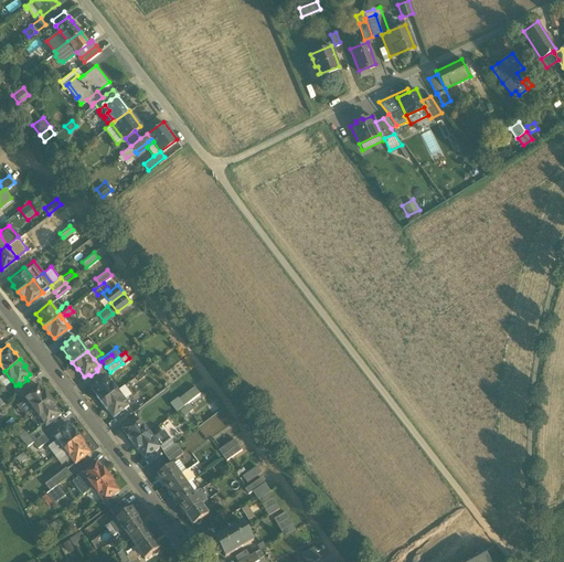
[(11,380),(4,371),(0,373),(0,379),(4,385),(11,380)]
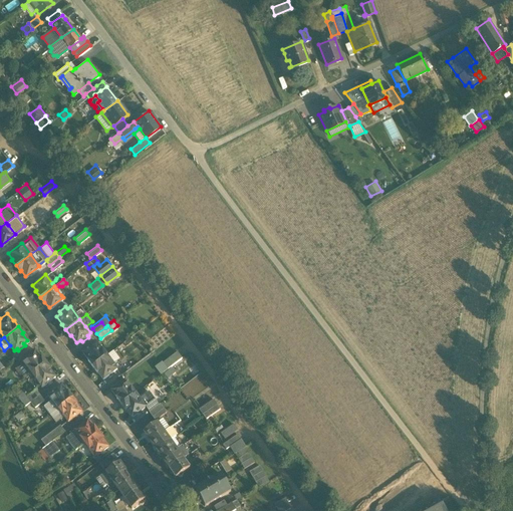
[(87,359),(92,364),(106,354),(96,341),(93,343),(91,340),(84,345),(86,348),(82,351),(88,358),(87,359)]
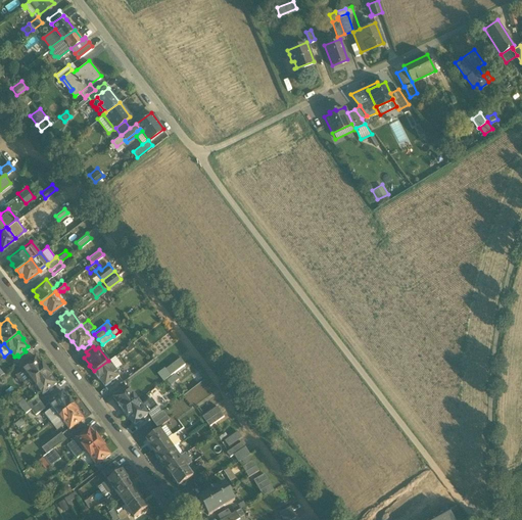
[(21,366),(22,368),(32,378),(46,368),(41,362),(35,355),(31,358),(29,356),(22,361),(24,363),(21,366)]
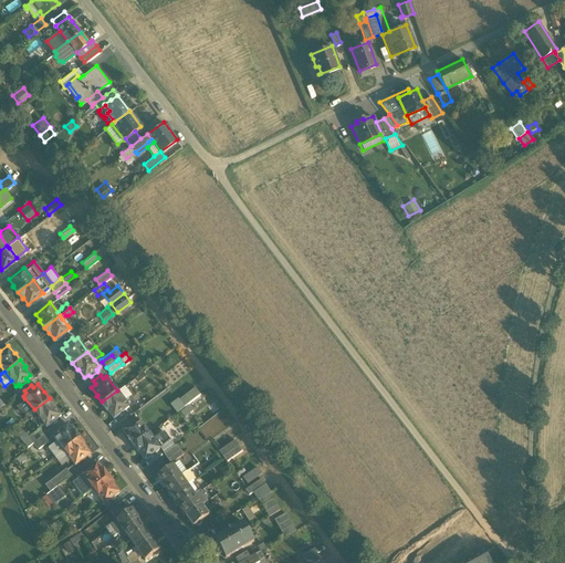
[(117,391),(124,399),(131,394),(124,385),(117,391)]
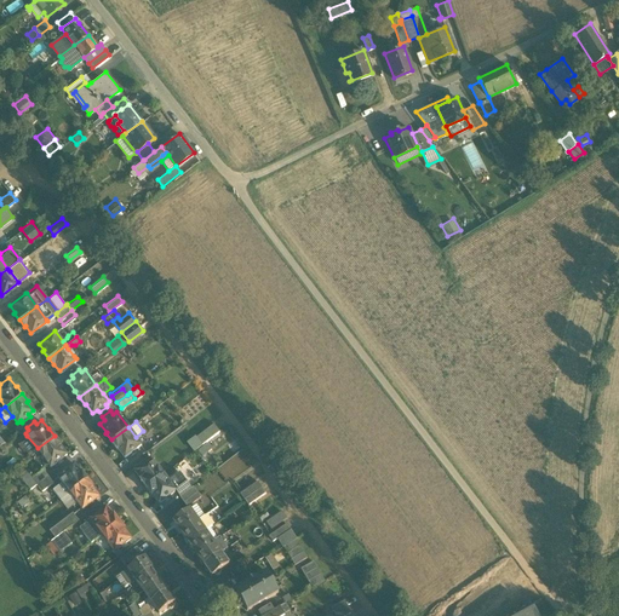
[(195,435),(201,443),(218,430),(213,422),(195,435)]
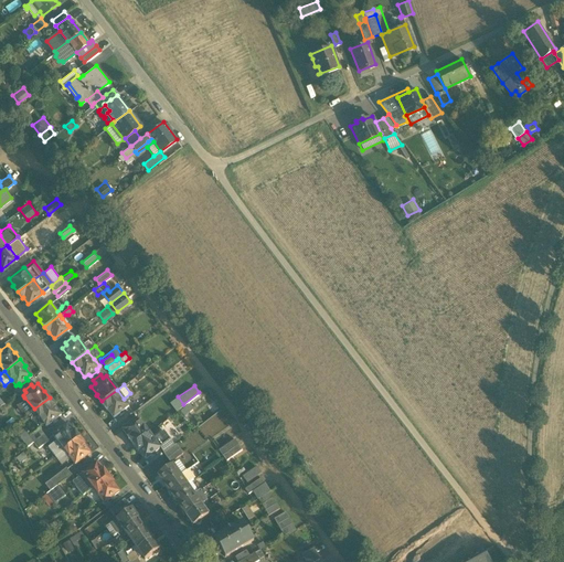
[(124,399),(117,390),(102,401),(106,407),(107,407),(114,416),(118,413),(119,415),(126,410),(125,407),(128,404),(124,399)]
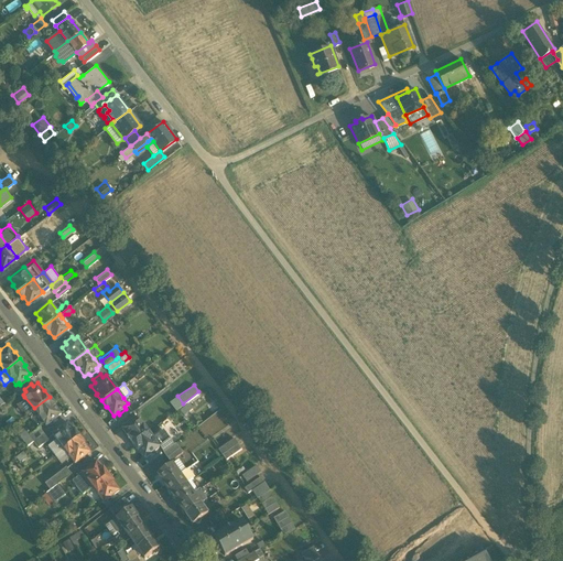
[(175,409),(183,403),(177,396),(176,395),(169,401),(175,409)]
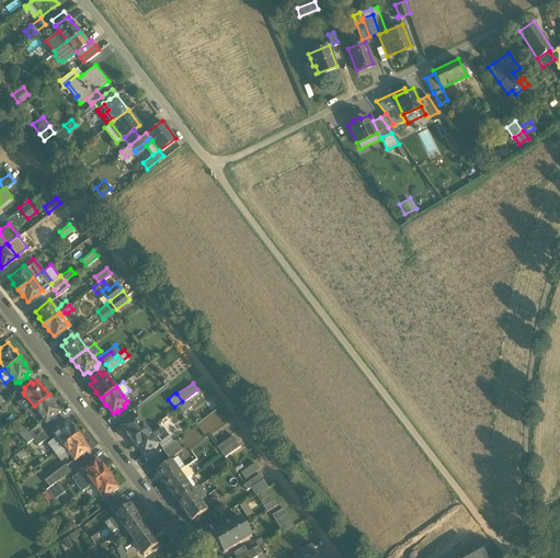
[(26,412),(34,406),(24,395),(15,401),(21,408),(23,407),(26,412)]
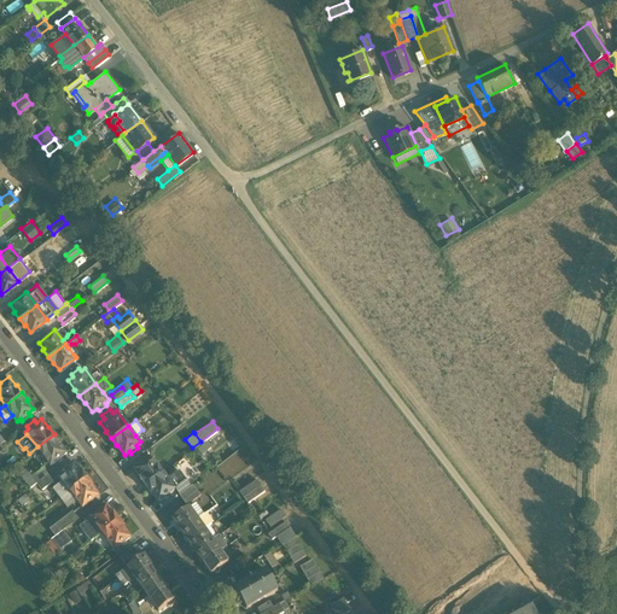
[(59,440),(54,434),(38,446),(50,463),(53,461),(54,463),(63,456),(60,455),(65,451),(59,442),(59,440)]
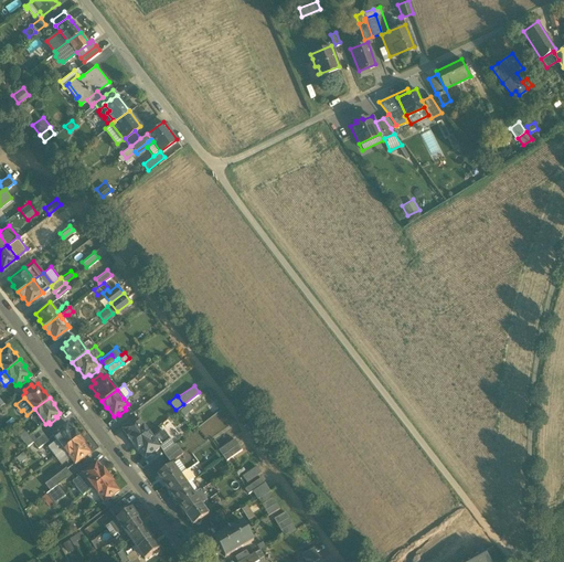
[(189,401),(179,409),(183,414),(193,406),(189,401)]
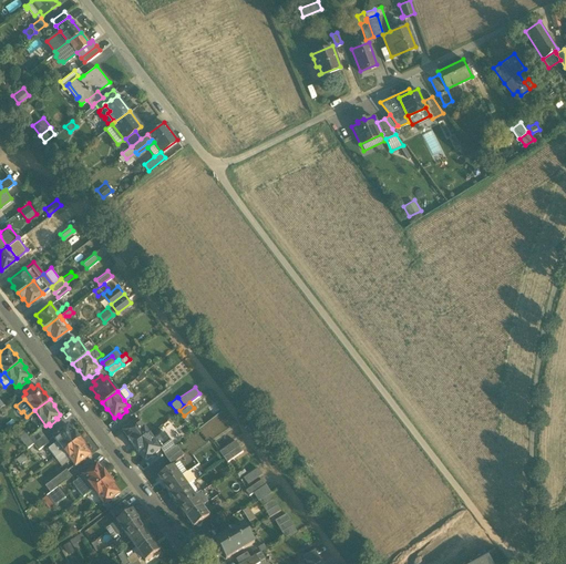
[(129,438),(133,444),(148,432),(137,418),(134,420),(133,418),(125,423),(127,426),(123,429),(130,437),(129,438)]
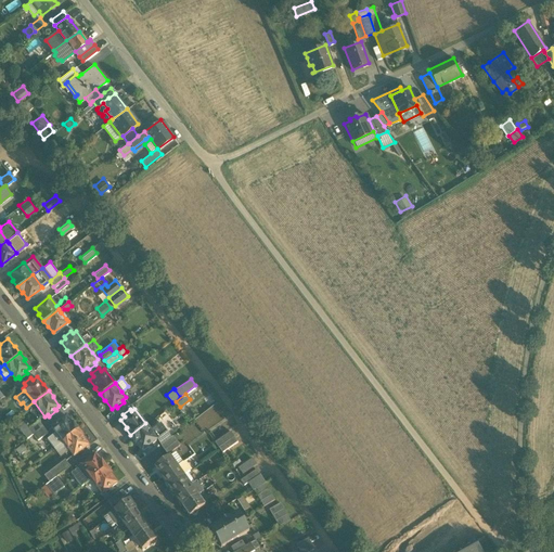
[(50,425),(55,431),(62,440),(77,428),(73,421),(72,422),(65,413),(50,425)]
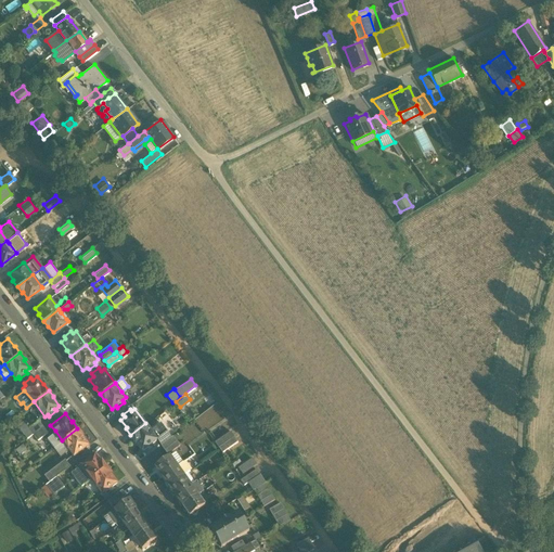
[(23,421),(17,425),(26,437),(33,433),(42,425),(38,419),(28,426),(23,421)]
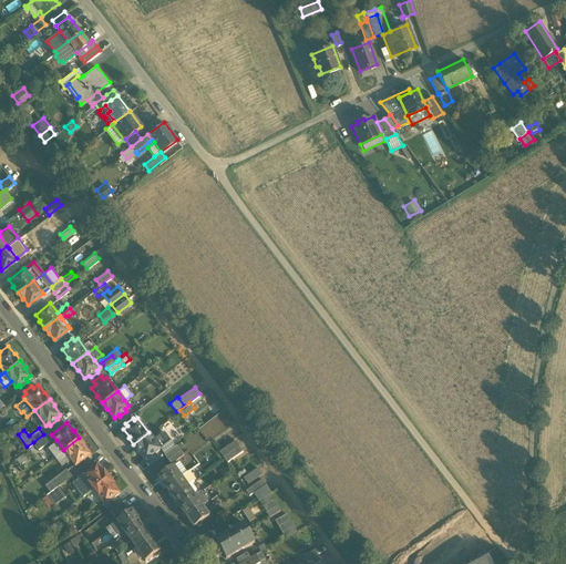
[(160,447),(148,432),(133,444),(139,451),(140,450),(145,459),(150,455),(151,458),(158,452),(156,450),(160,447)]
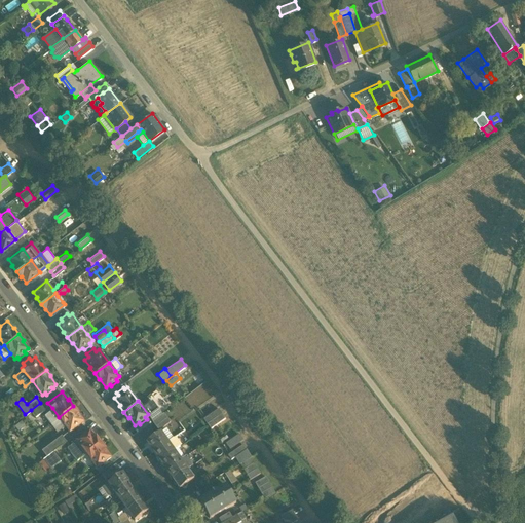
[(40,403),(31,410),(35,415),(44,408),(40,403)]
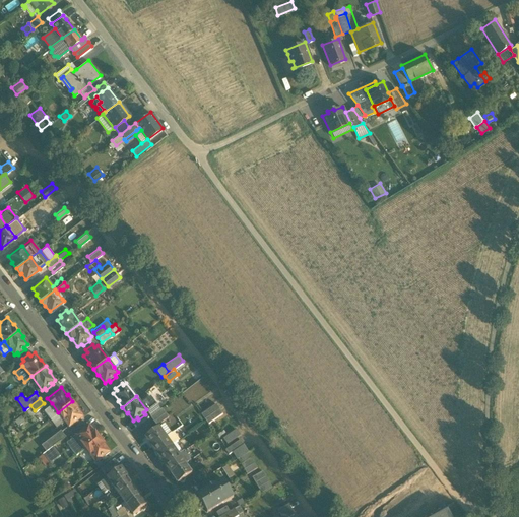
[(77,407),(72,401),(58,412),(64,421),(68,426),(82,415),(77,407)]
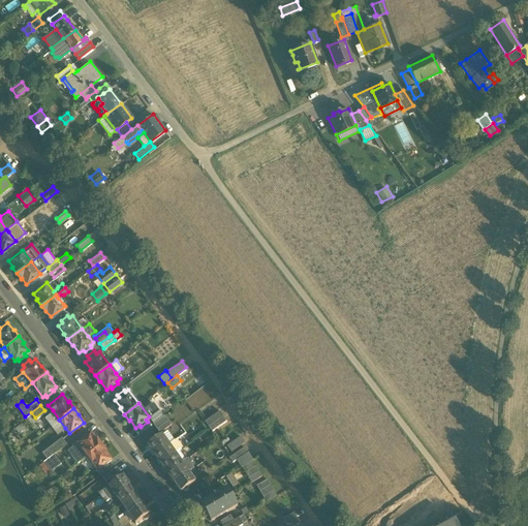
[(205,420),(208,424),(222,413),(219,409),(205,420)]
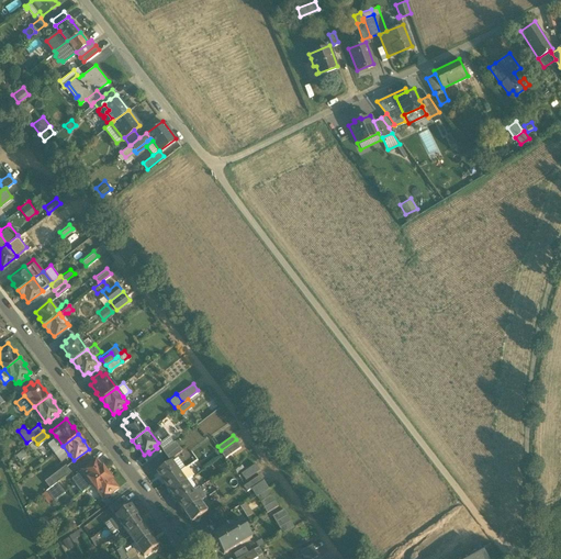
[(54,453),(63,446),(56,436),(47,443),(54,453)]
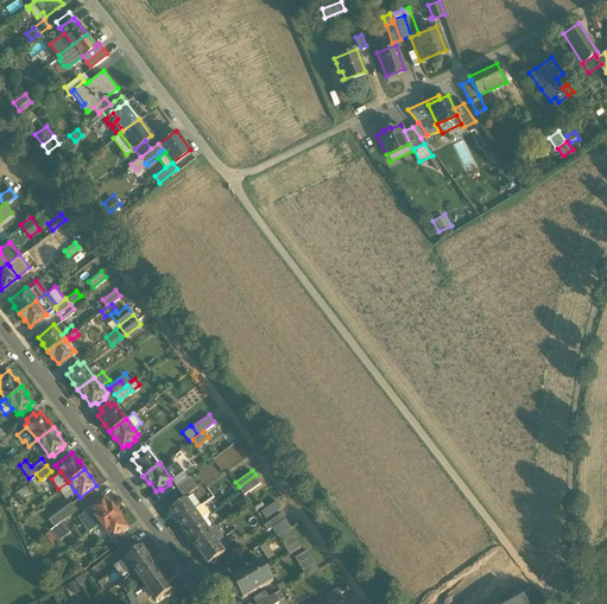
[(175,485),(178,490),(193,479),(188,475),(175,485)]
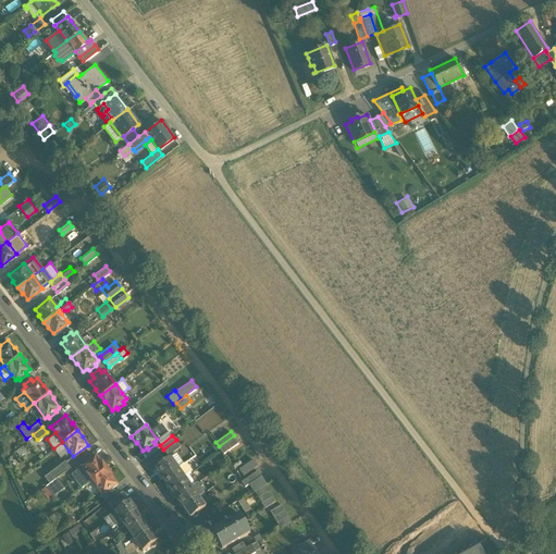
[(238,441),(234,435),(219,446),(222,452),(238,441)]
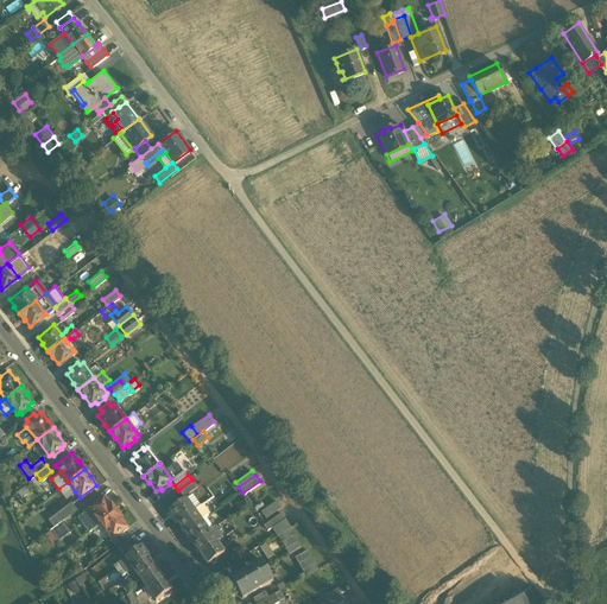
[(196,484),(193,479),(178,490),(182,495),(196,484)]
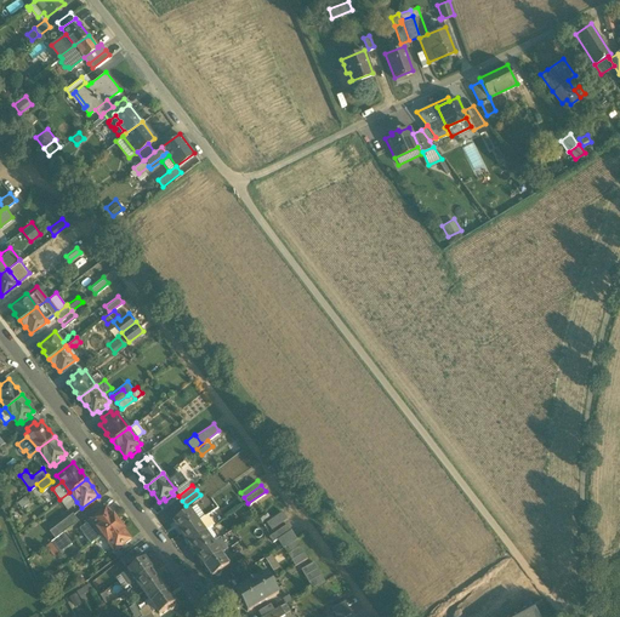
[(69,492),(60,500),(67,509),(77,502),(69,492)]
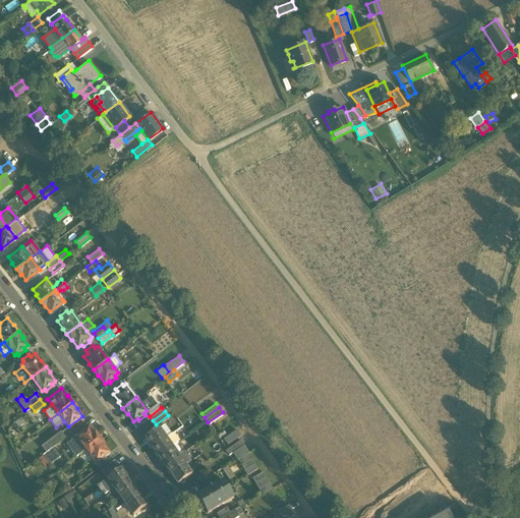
[(24,420),(20,414),(13,420),(17,425),(24,420)]
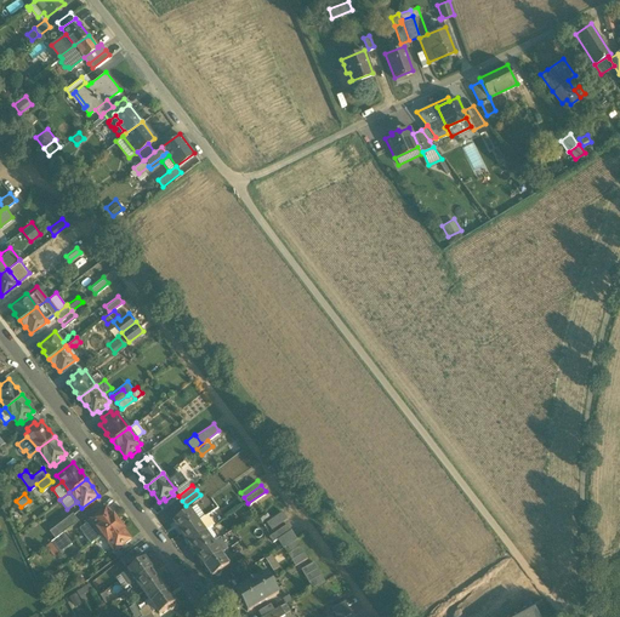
[(197,519),(204,514),(197,503),(189,508),(197,519)]
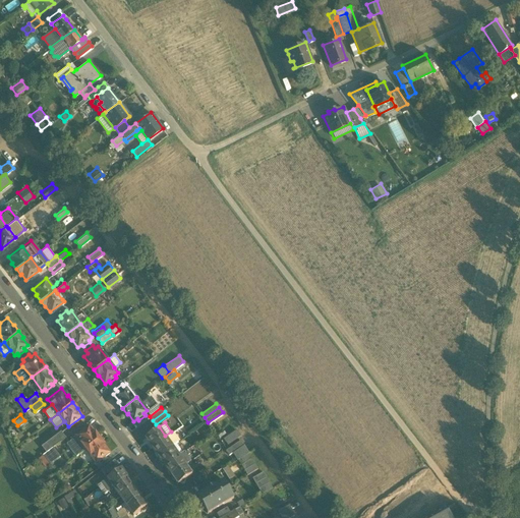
[(74,435),(75,436),(85,448),(100,437),(95,430),(94,432),(89,423),(74,435)]
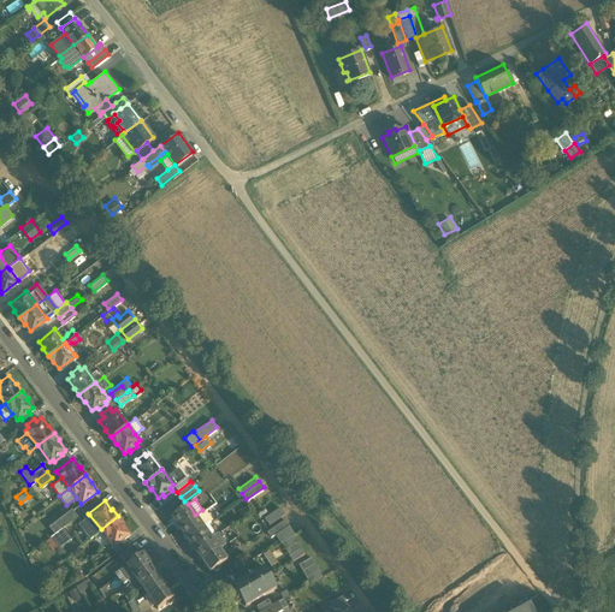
[(171,516),(178,527),(195,515),(188,504),(171,516)]
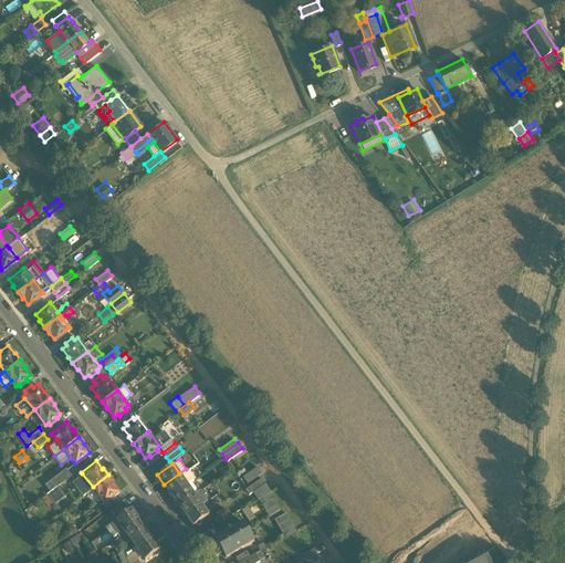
[(247,481),(261,471),(257,465),(242,475),(247,481)]
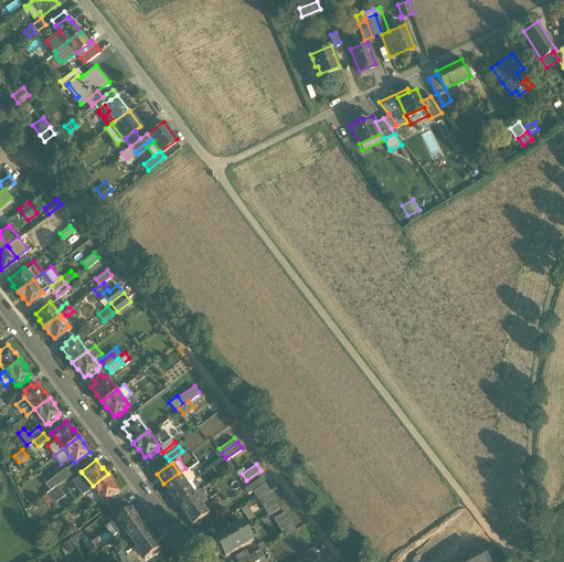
[(44,481),(50,489),(56,483),(71,473),(65,466),(44,481)]
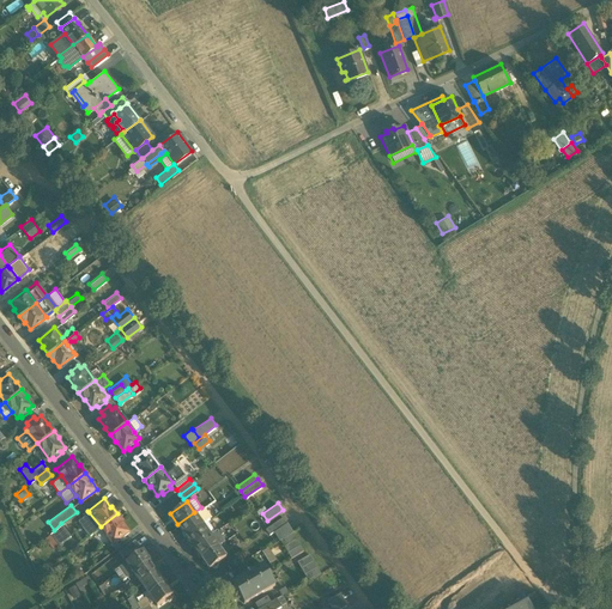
[(201,507),(194,512),(203,523),(206,519),(210,518),(201,507)]
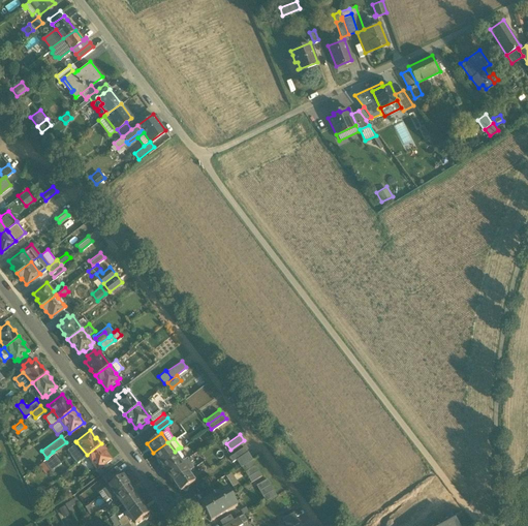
[(80,460),(87,455),(76,442),(67,450),(76,462),(80,460)]
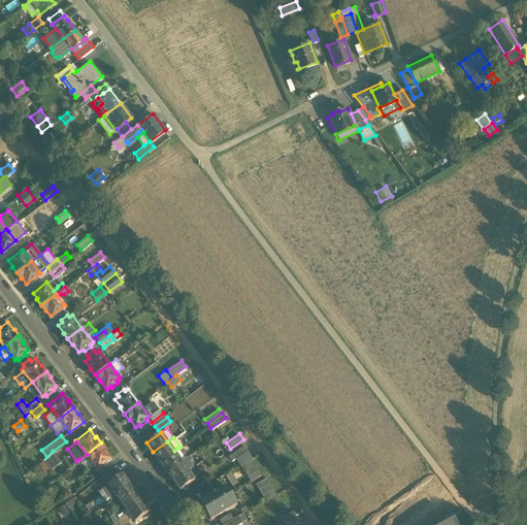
[(160,461),(174,451),(167,441),(153,452),(160,461)]
